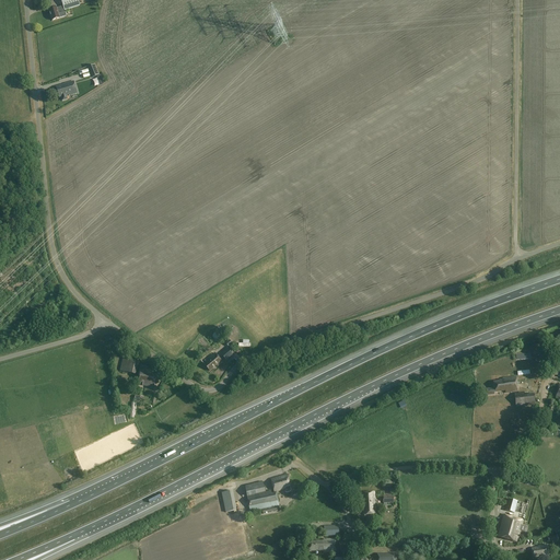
[(60,0),(63,7),(57,9),(57,8),(49,11),(53,21),(60,19),(60,18),(67,15),(65,11),(80,7),(78,0),(60,0)]
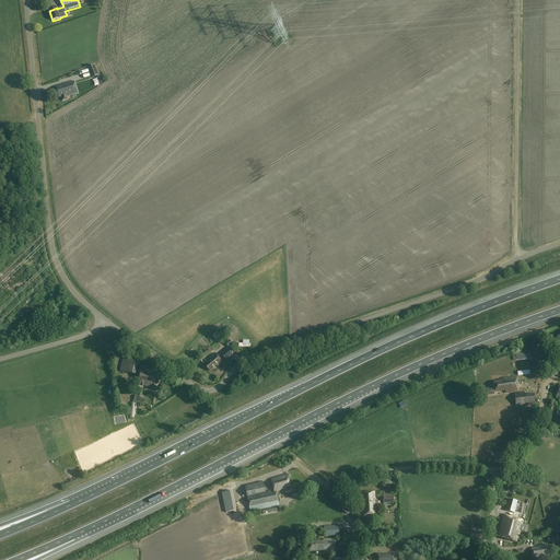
[(98,76),(94,65),(88,68),(92,78),(98,76)]
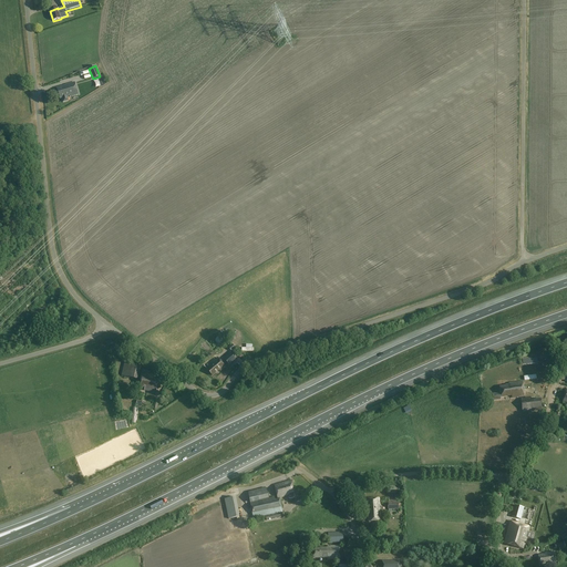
[(79,95),(74,82),(65,85),(65,86),(61,88),(61,89),(58,89),(60,99),(62,98),(64,102),(69,101),(68,96),(70,96),(70,98),(79,95)]
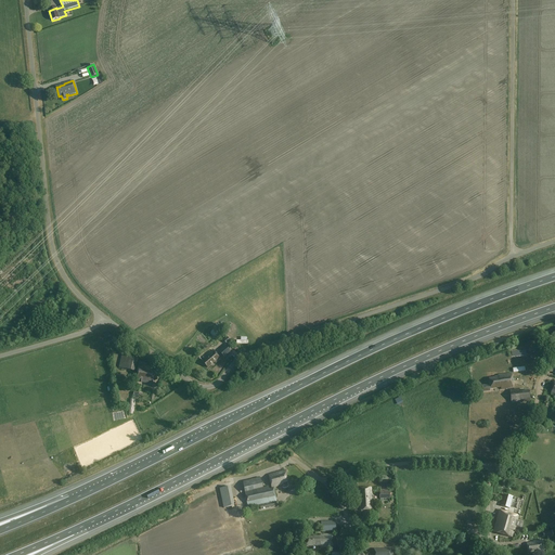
[(232,353),(226,345),(218,351),(224,359),(232,353)]
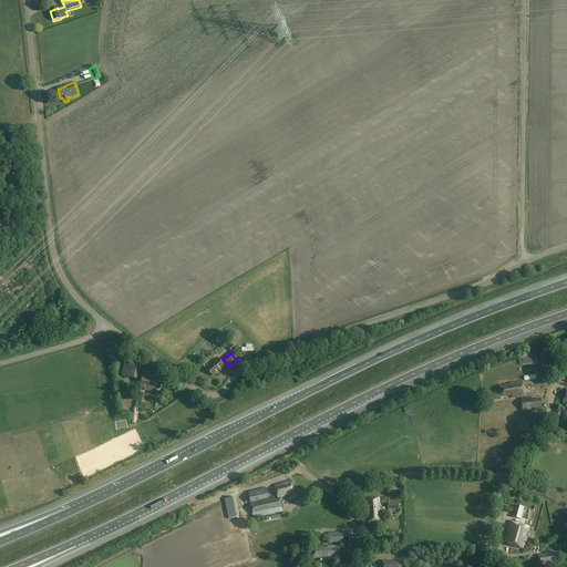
[(225,368),(218,359),(212,364),(212,366),(206,370),(213,377),(219,371),(219,372),(225,368)]
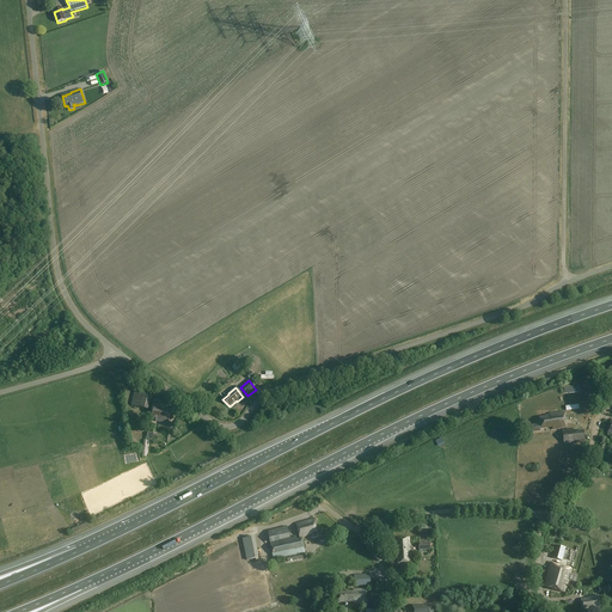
[(152,392),(145,391),(145,393),(134,392),(132,407),(147,410),(152,392)]
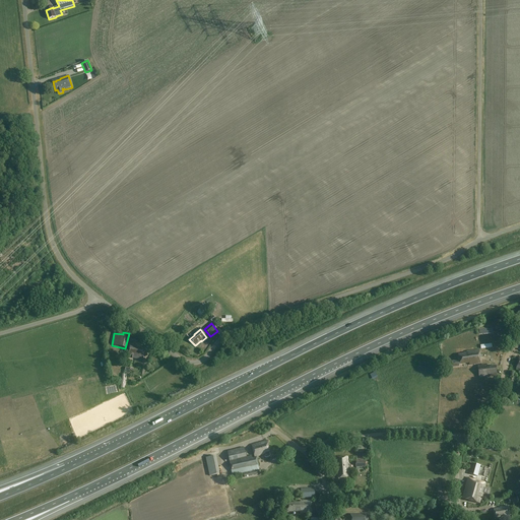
[(145,344),(130,342),(128,356),(133,358),(133,359),(143,360),(145,344)]
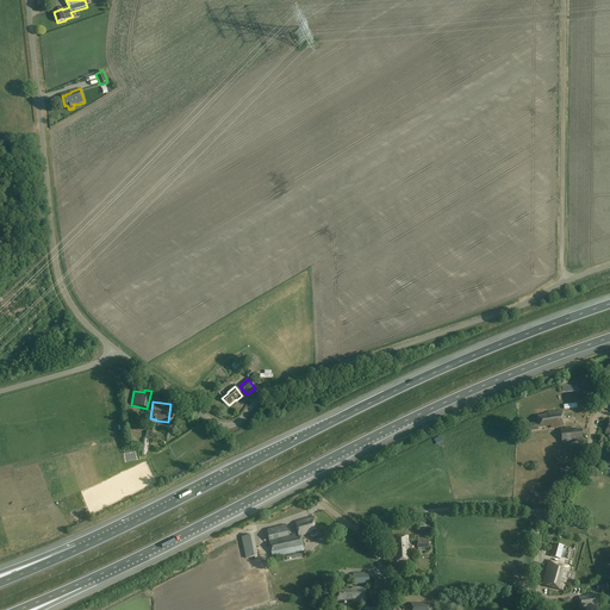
[(564,427),(562,411),(547,414),(547,415),(543,415),(543,416),(536,416),(537,423),(526,424),(526,431),(539,430),(539,428),(551,427),(551,429),(564,427)]
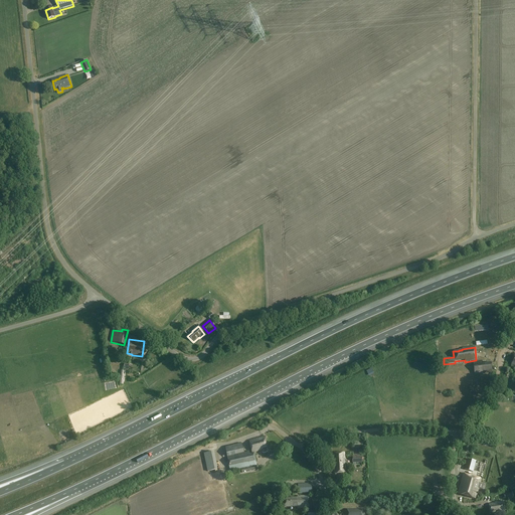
[(492,372),(491,363),(474,365),(475,375),(492,372)]
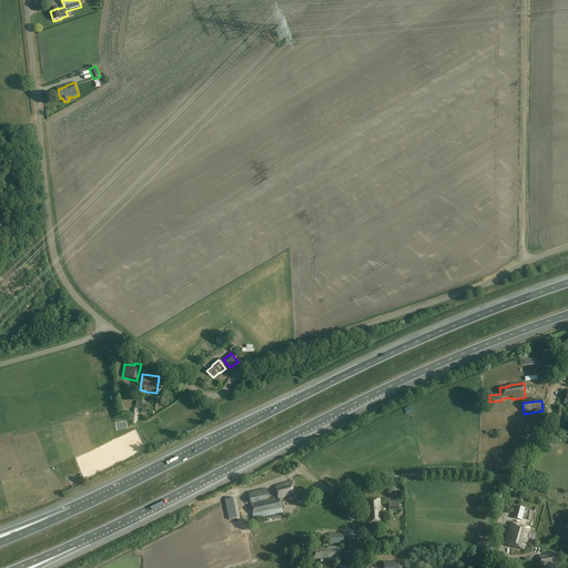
[(294,494),(291,482),(285,484),(284,484),(274,487),(277,499),(287,497),(287,496),(294,494)]
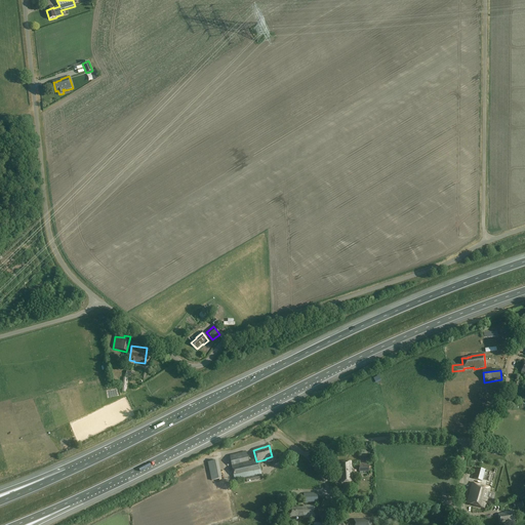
[(249,461),(246,452),(229,456),(232,466),(249,461)]
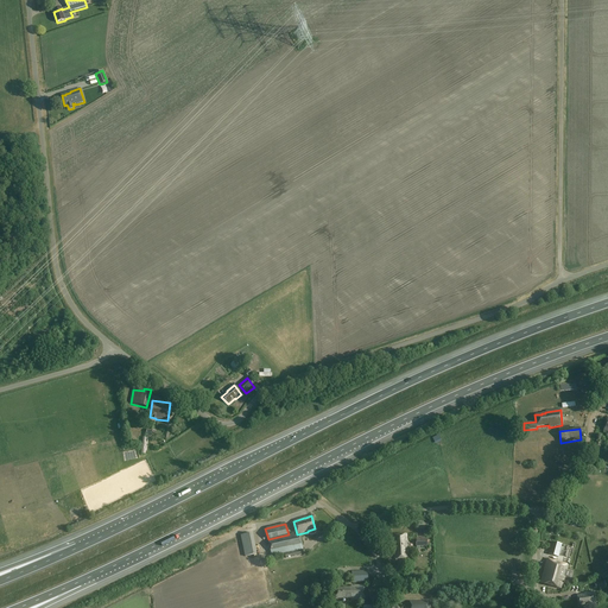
[(257,555),(252,533),(241,536),(246,557),(257,555)]
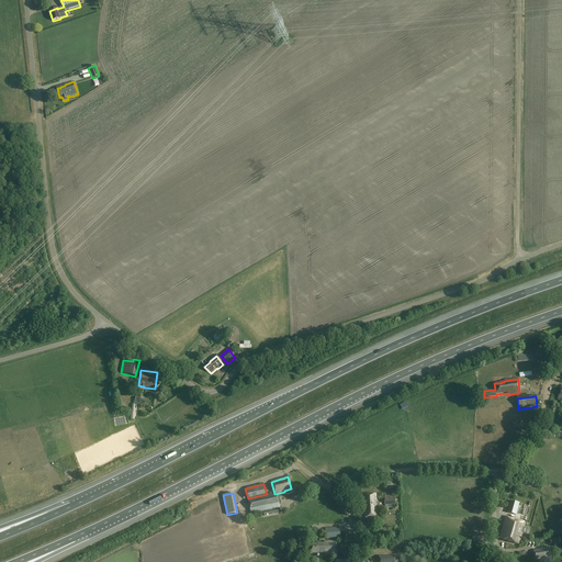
[(272,496),(271,494),(248,498),(251,515),(263,512),(265,516),(281,513),(280,508),(281,508),(278,495),(272,496)]
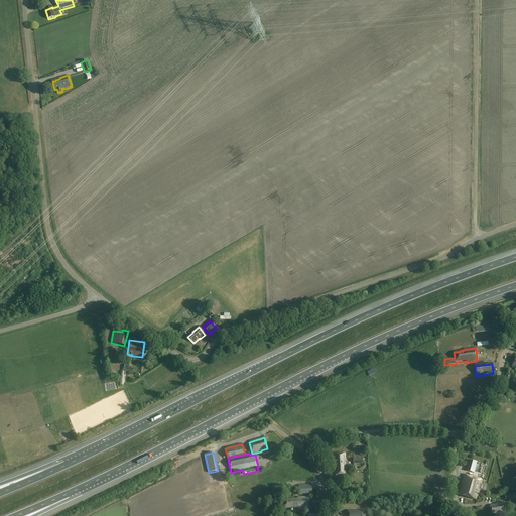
[(346,460),(346,454),(335,454),(335,462),(334,462),(335,475),(347,474),(346,468),(345,468),(345,460),(346,460)]
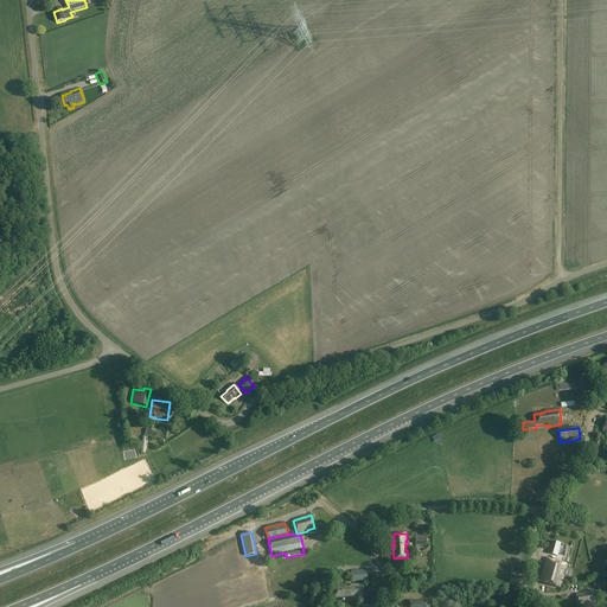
[(427,545),(427,538),(415,538),(415,548),(420,548),(420,545),(427,545)]
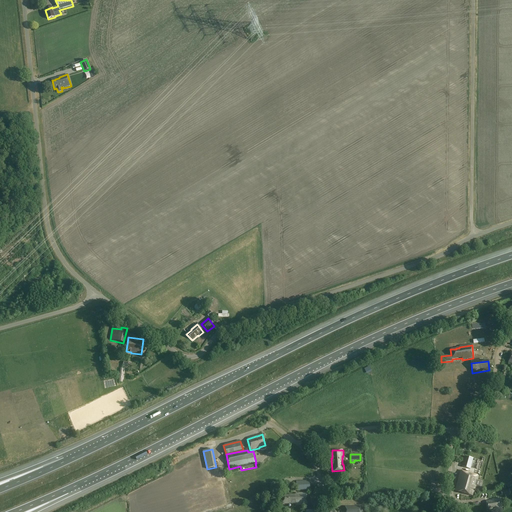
[(46,464),(59,459),(58,455),(45,461),(46,464)]
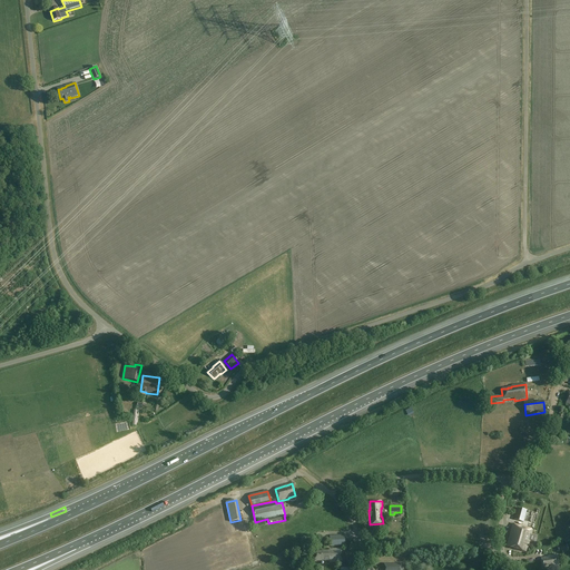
[(538,514),(518,508),(514,520),(517,521),(516,524),(513,523),(507,547),(526,552),(527,548),(528,548),(528,546),(530,547),(534,530),(533,529),(538,514)]
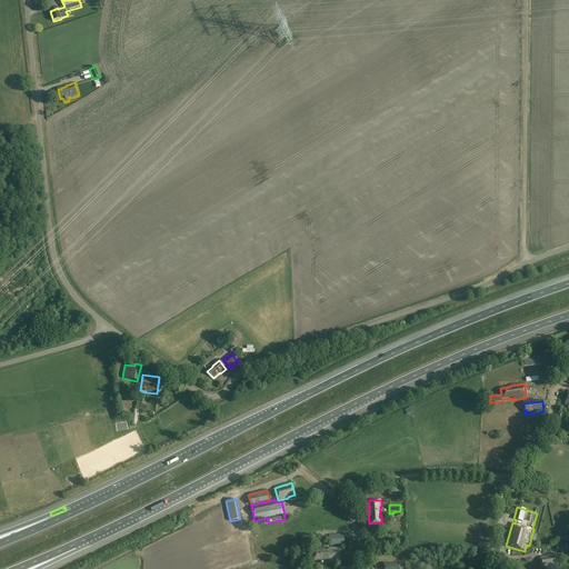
[(345,546),(345,535),(329,536),(330,546),(329,546),(329,548),(328,548),(328,550),(313,550),(315,560),(328,560),(329,562),(340,562),(340,549),(333,549),(333,546),(345,546)]
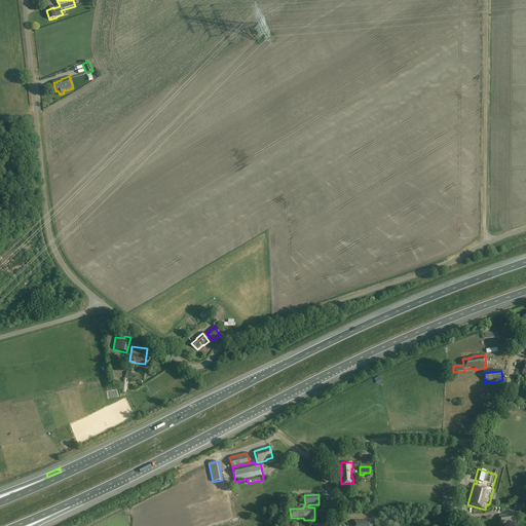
[(516,522),(514,513),(505,514),(505,515),(499,516),(500,523),(510,522),(510,523),(516,522)]
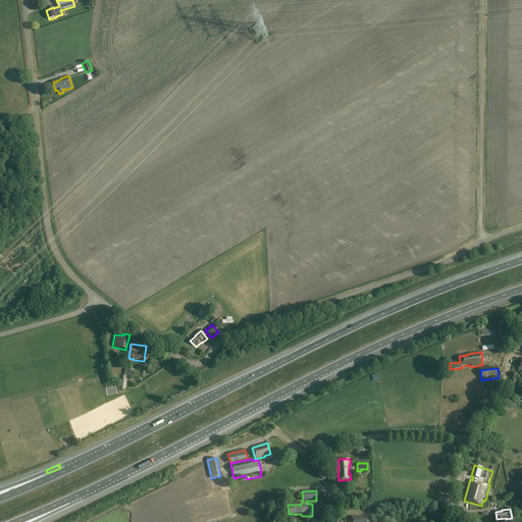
All buildings are outlined.
